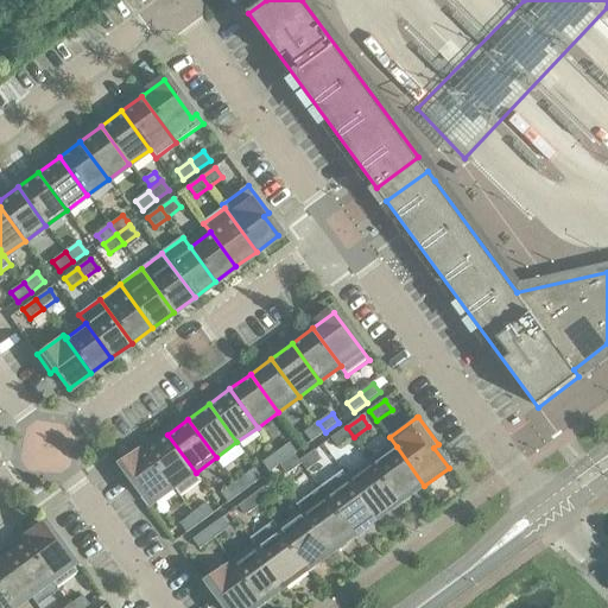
[(312,442),(325,432),(318,423),(305,434),(312,442)]
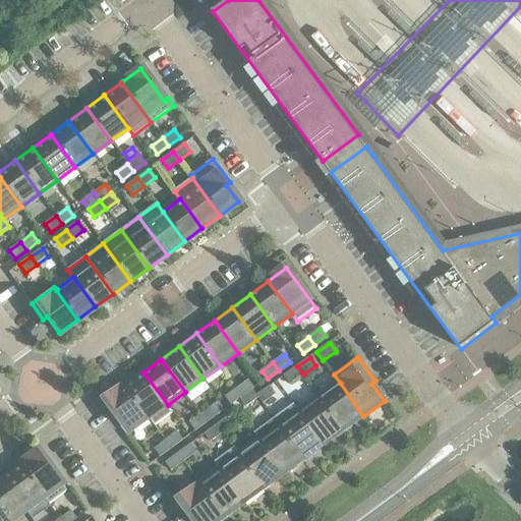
[(290,384),(303,374),(297,366),(284,375),(290,384)]
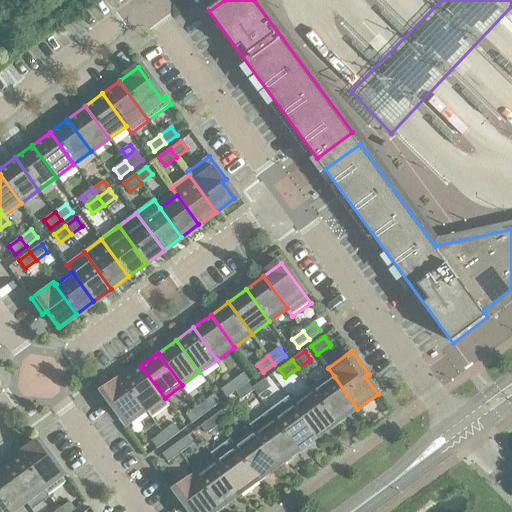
[(165,398),(141,366),(123,379),(147,411),(153,419),(170,406),(165,398)]
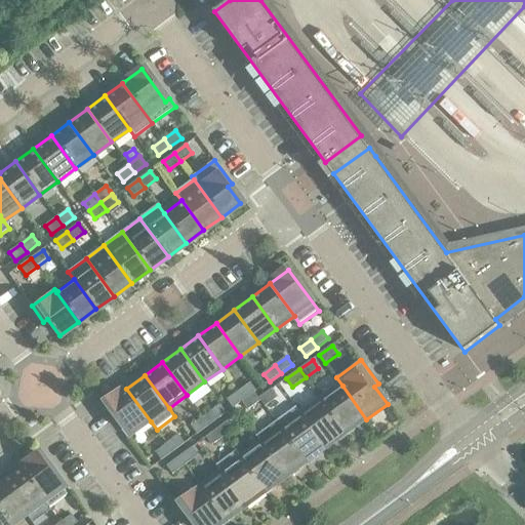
[(255,393),(256,392),(251,384),(239,392),(245,400),(255,393)]
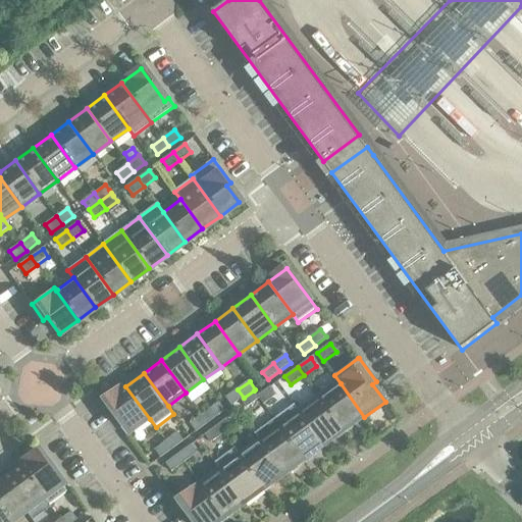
[(341,383),(320,398),(345,431),(364,417),(341,383)]
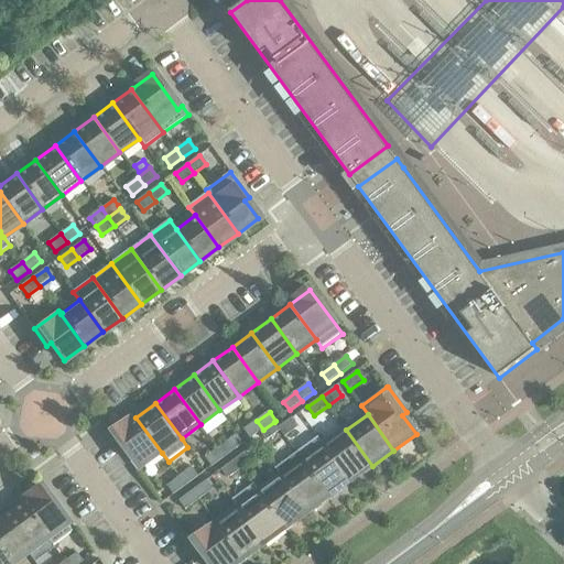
[(162,453),(136,418),(116,432),(129,451),(126,453),(138,470),(162,453)]
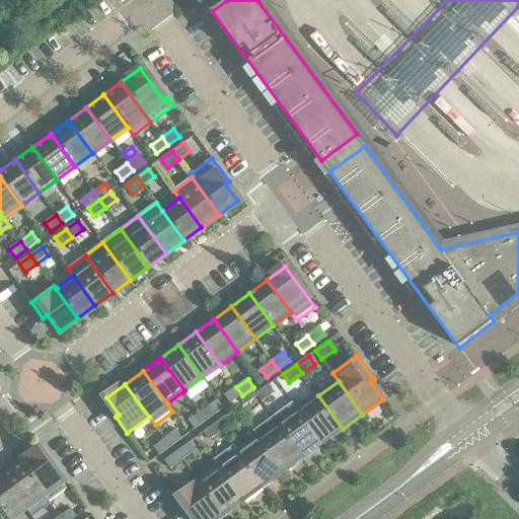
[(276,392),(270,384),(256,394),(263,402),(276,392)]
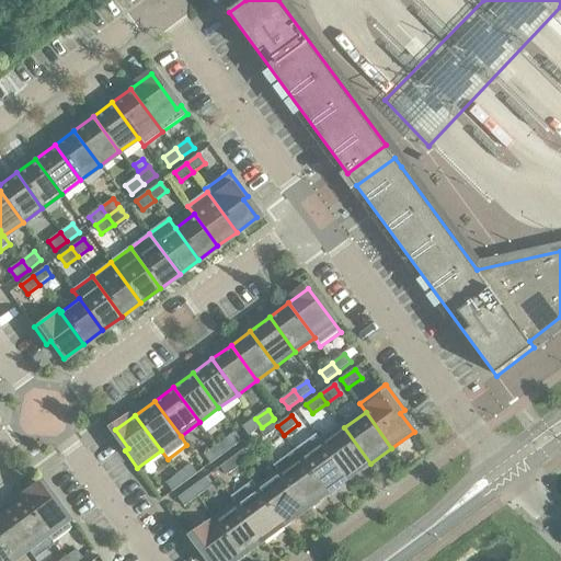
[(259,430),(262,427),(255,419),(243,427),(250,436),(259,430)]
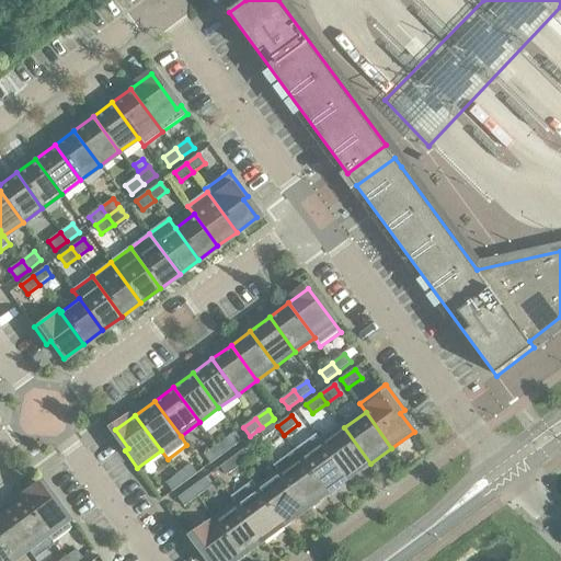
[(262,427),(259,430),(264,436),(277,426),(273,420),(262,427)]
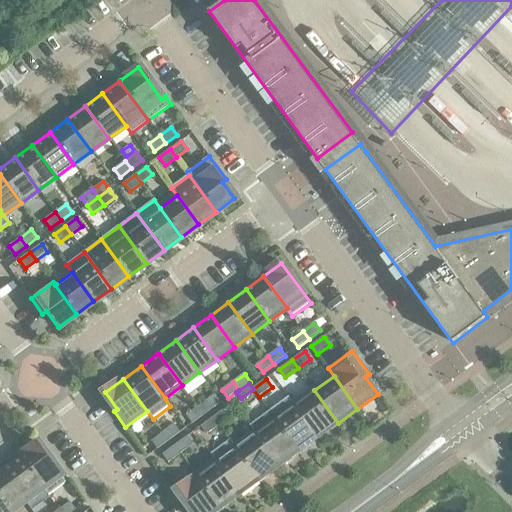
[(246,406),(259,397),(253,389),(241,398),(246,406)]
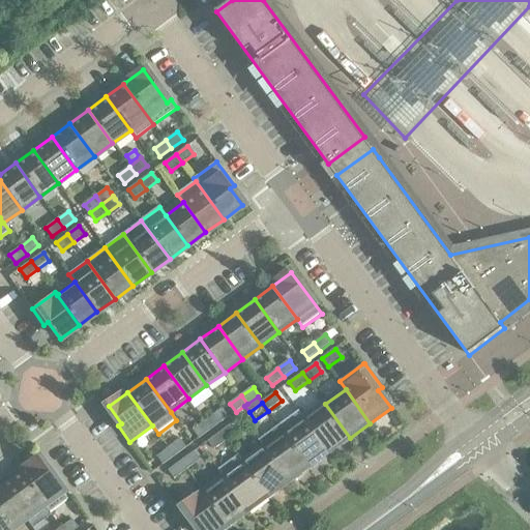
[(325,404),(305,419),(330,452),(350,438),(325,404)]
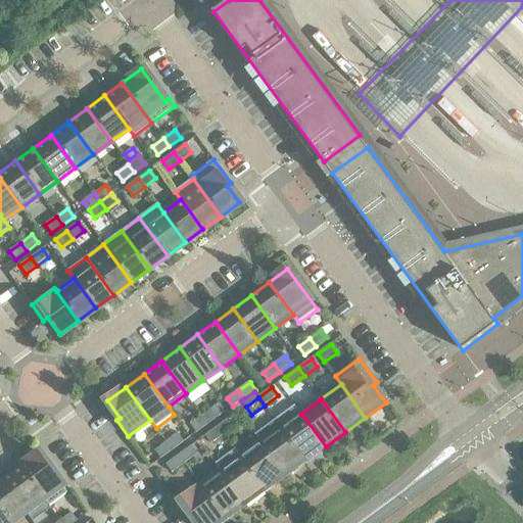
[(295,406),(276,420),(282,428),(305,461),(326,446),(301,414),(295,406)]
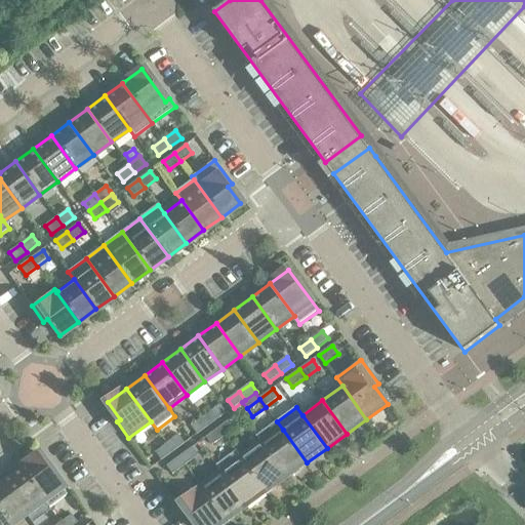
[(209,427),(220,417),(215,409),(203,418),(209,427)]
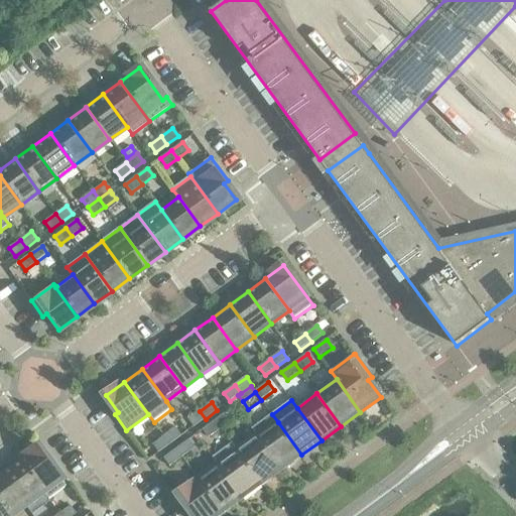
[(195,427),(206,419),(200,411),(188,419),(195,427)]
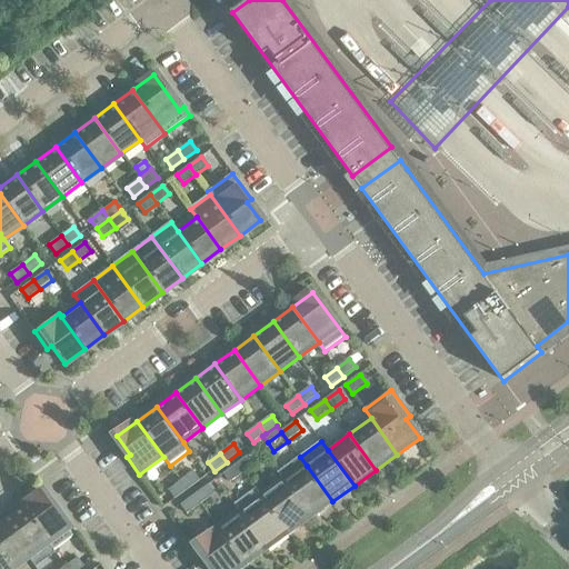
[(259,462),(252,453),(238,463),(245,472),(259,462)]
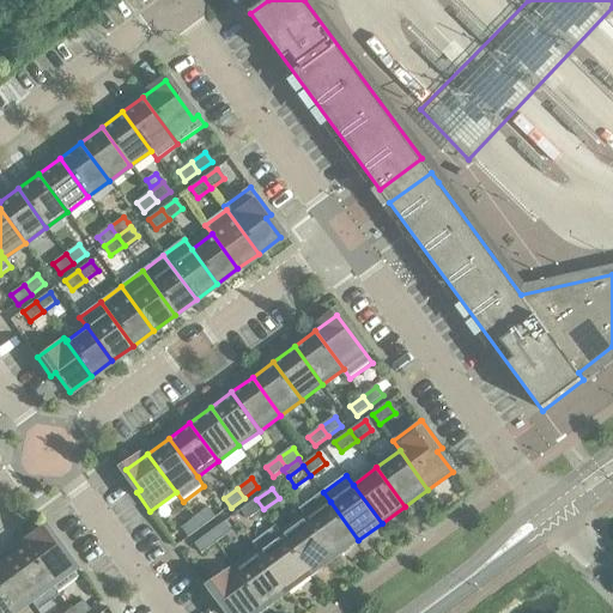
[(323,492),(299,509),(307,519),(335,557),(358,540),(331,502),(323,492)]
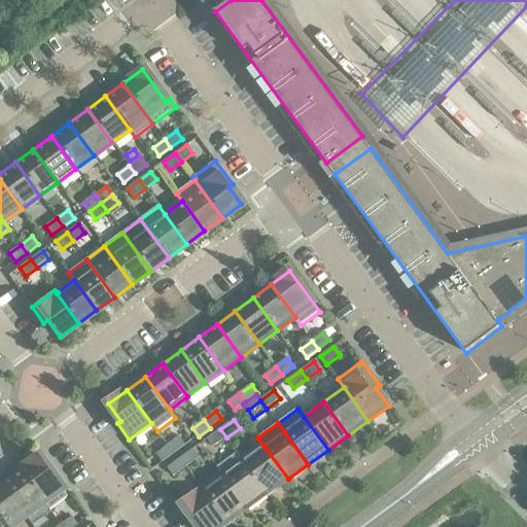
[(214,447),(226,437),(220,429),(208,438),(214,447)]
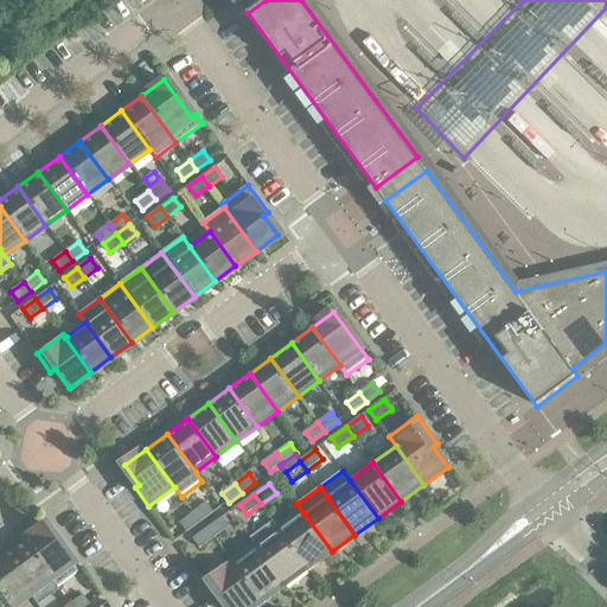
[(208,504),(195,513),(200,523),(215,513),(208,504)]
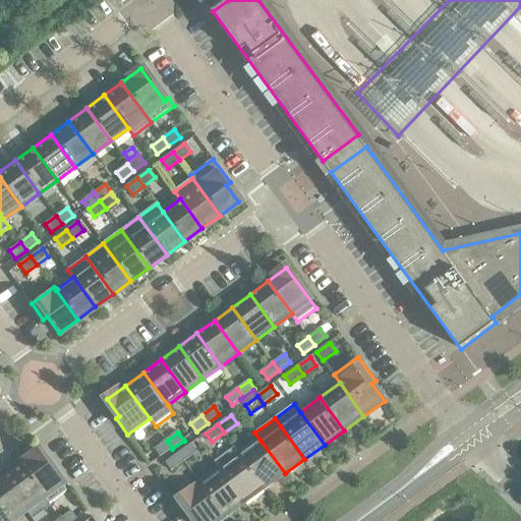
[(161,457),(172,449),(167,441),(155,449),(161,457)]
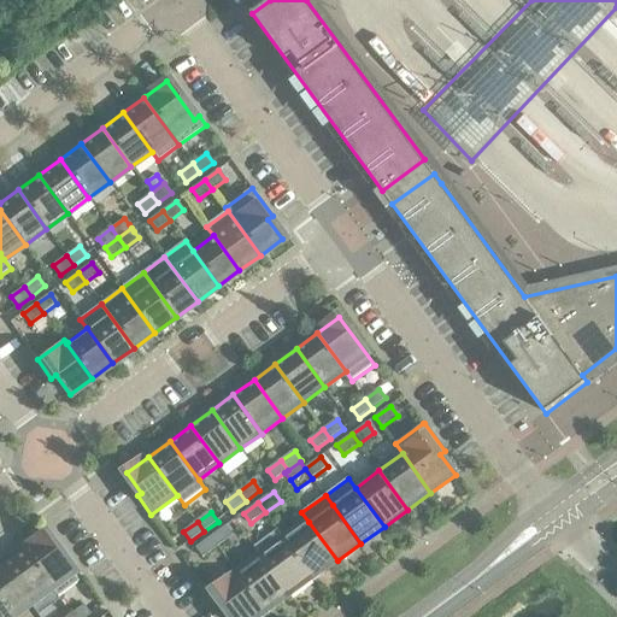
[(309,522),(286,539),(313,579),(315,577),(338,560),(309,522)]
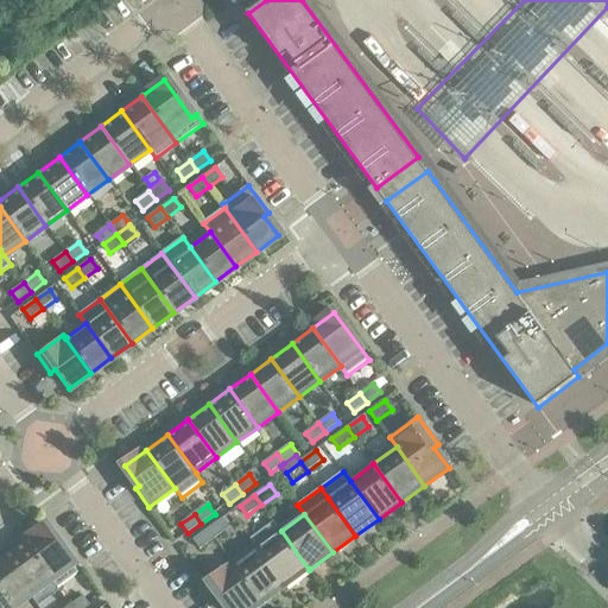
[(230,527),(223,518),(209,530),(215,538),(230,527)]
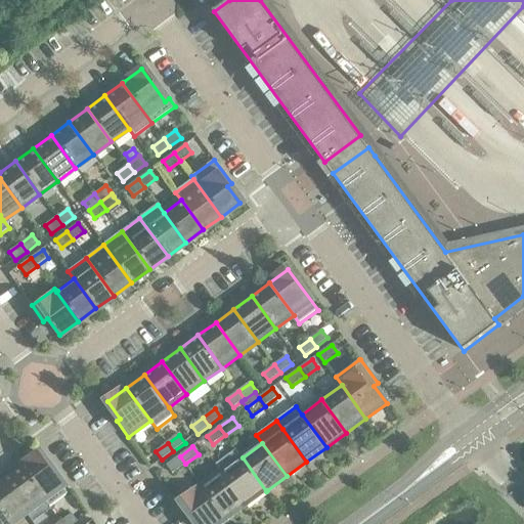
[(236,450),(217,465),(222,473),(247,506),(266,491),(243,457),(236,450)]
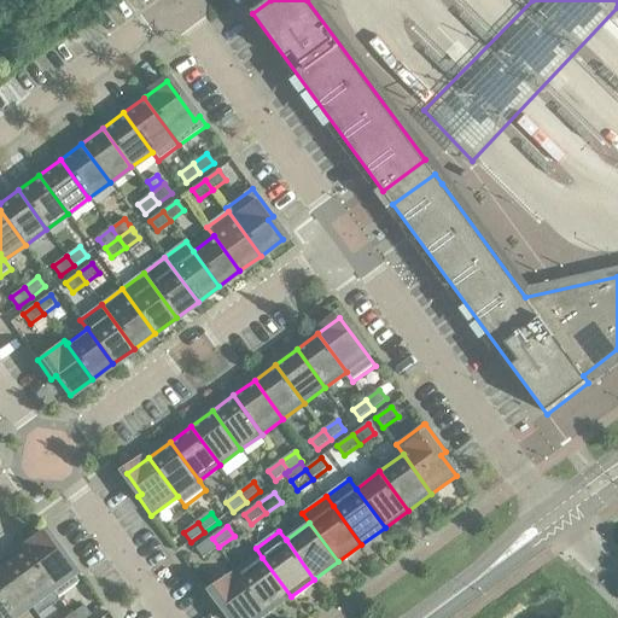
[(44,535),(22,551),(51,589),(57,599),(80,583),(44,535)]
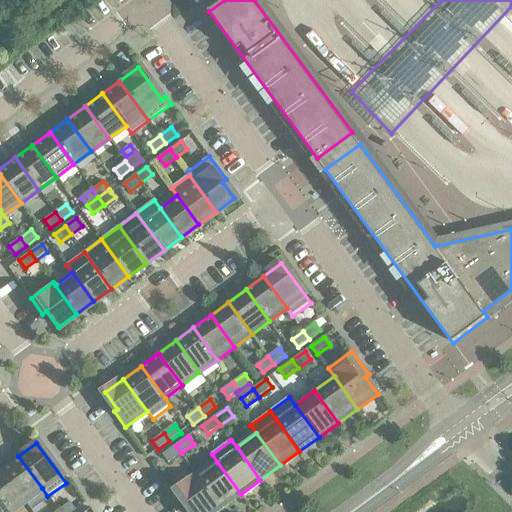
[(169,463),(181,453),(176,446),(163,455),(169,463)]
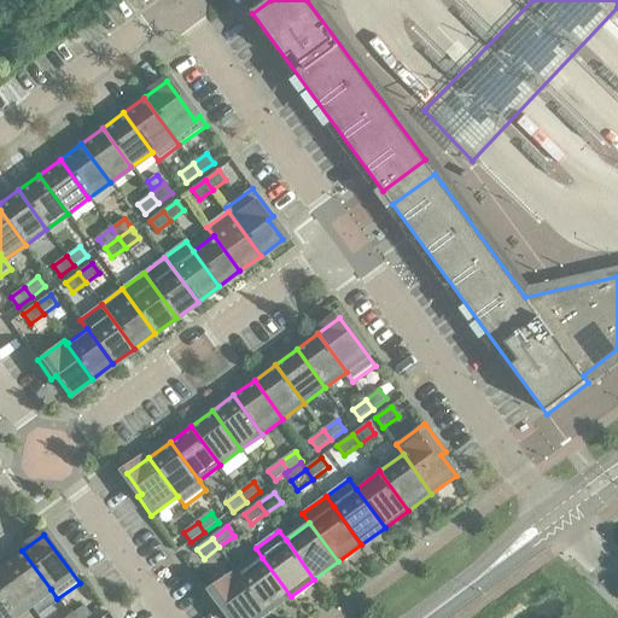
[(51,589),(22,551),(1,566),(29,605),(51,589)]
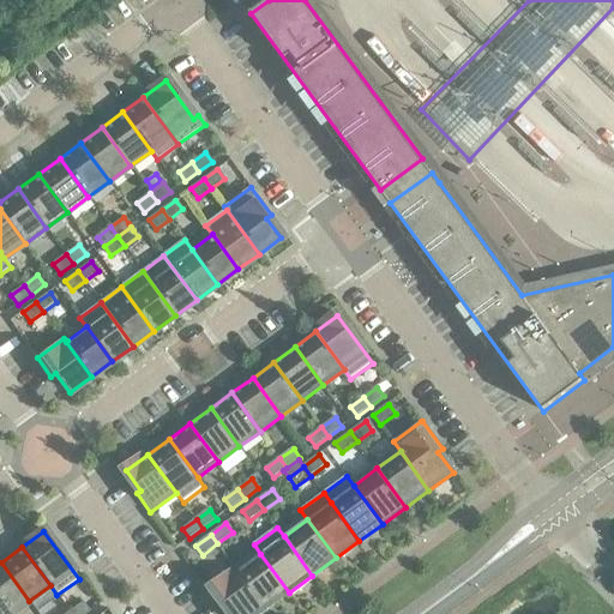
[(260,554),(238,571),(266,609),(289,593),(260,554)]
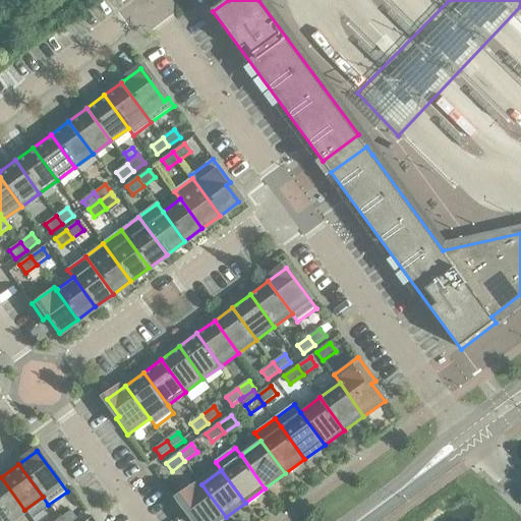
[(9,520),(24,510),(1,477),(0,477),(0,513),(5,520),(9,520)]
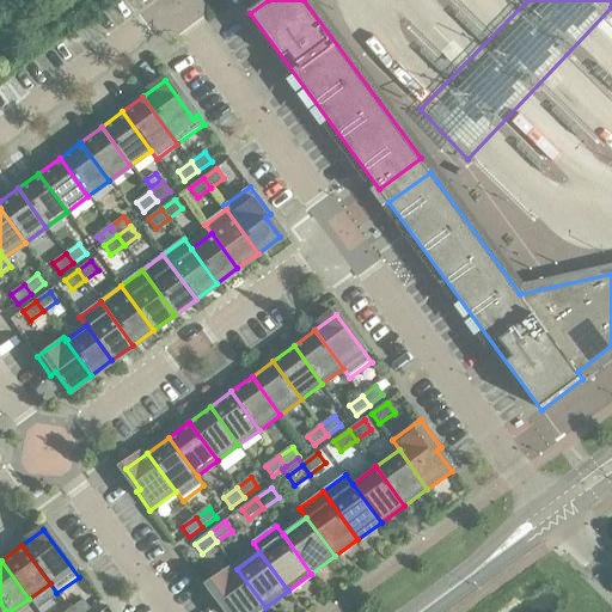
[(208,589),(221,609),(226,605),(231,611),(258,611),(264,607),(265,607),(237,569),(208,589)]
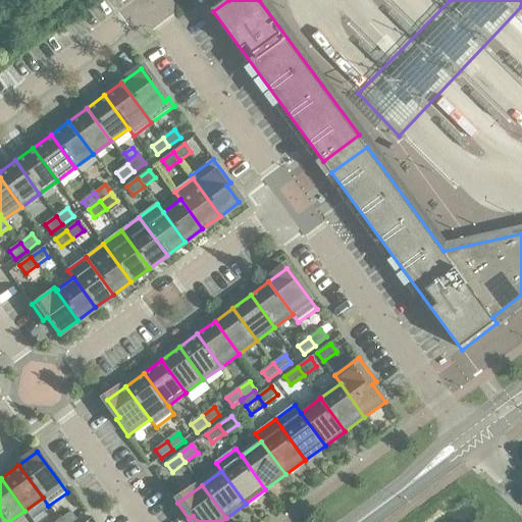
[(60,521),(73,521),(76,520),(70,512),(59,521),(60,521)]
